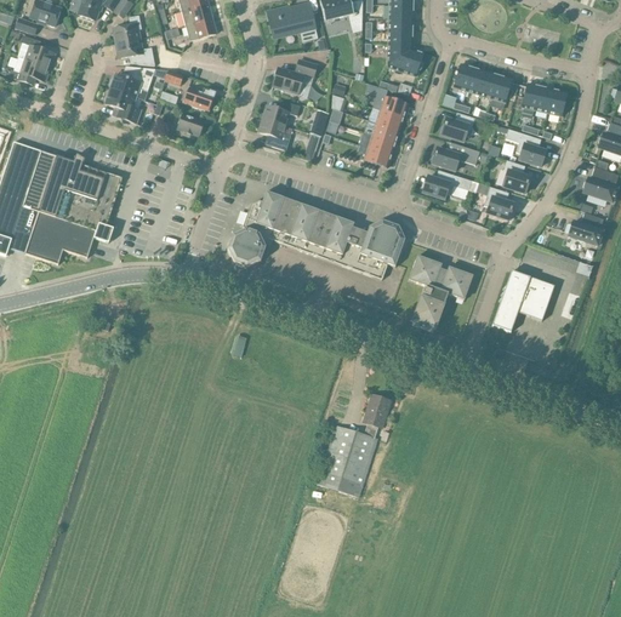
[(30,17),(56,26),(62,9),(36,0),(30,17)]
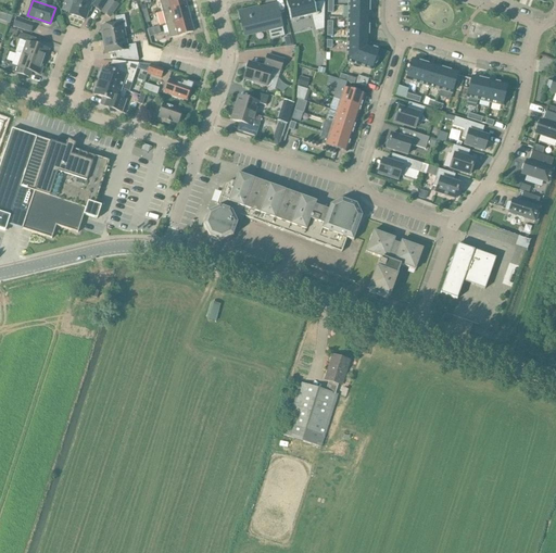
[(74,0),(70,12),(86,17),(91,0),(74,0)]
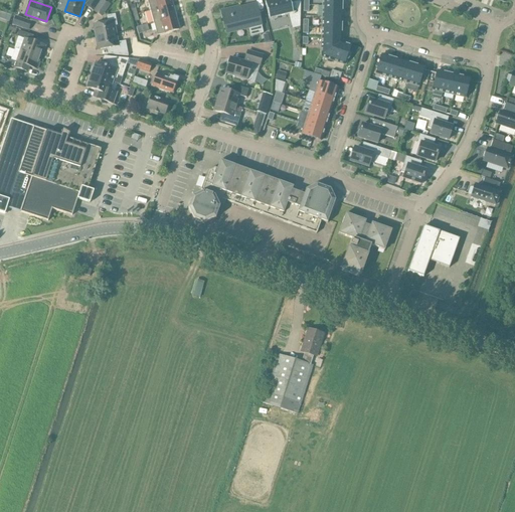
[(87,0),(84,3),(95,9),(101,0),(87,0)]
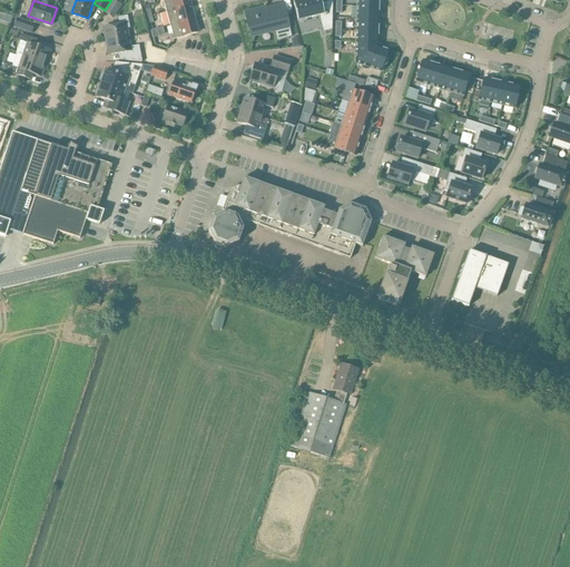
[(111,0),(105,10),(112,16),(121,1),(119,0),(111,0)]
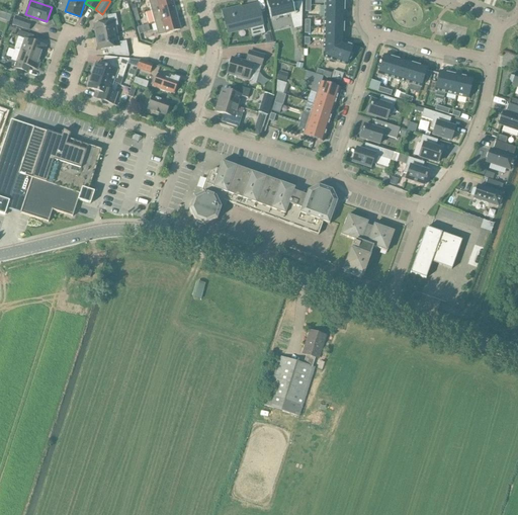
[(149,0),(152,9),(174,3),(173,0),(149,0)]
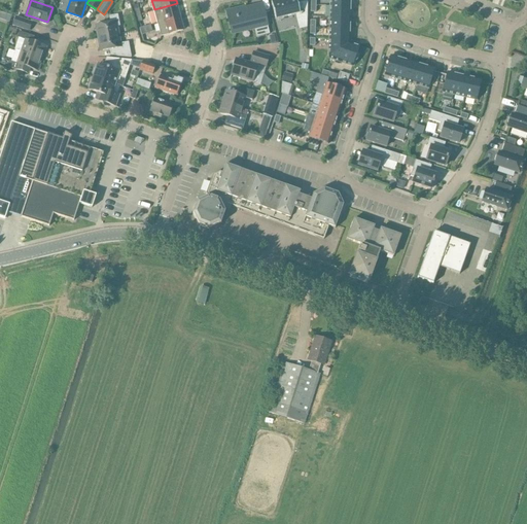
[(272,0),(276,18),(295,12),(299,27),(307,25),(307,0),(303,0),(297,1),(297,0),(272,0)]
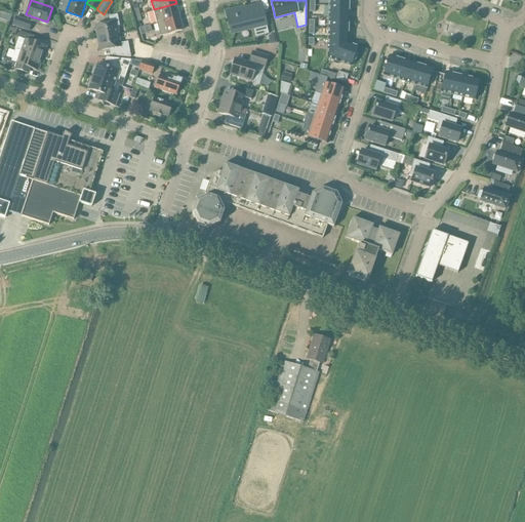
[(232,15),(228,16),(231,30),(232,33),(242,30),(241,28),(240,22),(252,18),(256,35),(269,32),(261,2),(243,6),(243,4),(230,8),(232,15)]
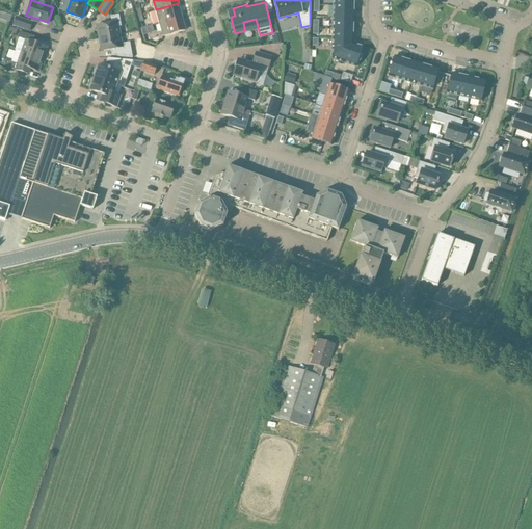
[(179,3),(156,9),(159,22),(182,16),(179,3)]
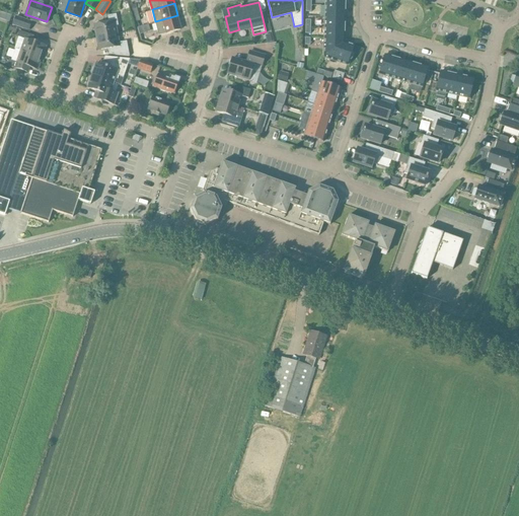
[(325,4),(325,15),(345,16),(345,5),(325,4)]
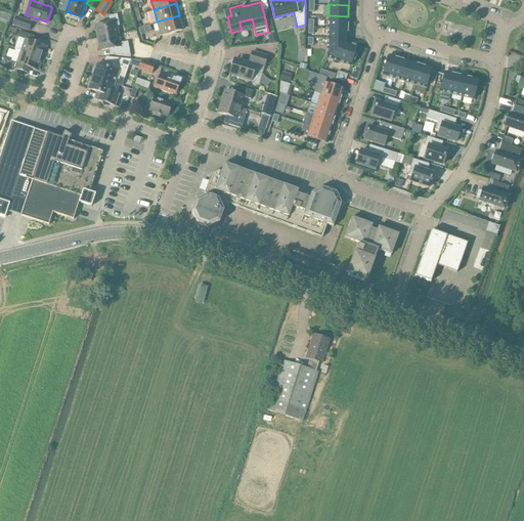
[(1,8),(0,12),(0,15),(11,19),(13,12),(1,8)]
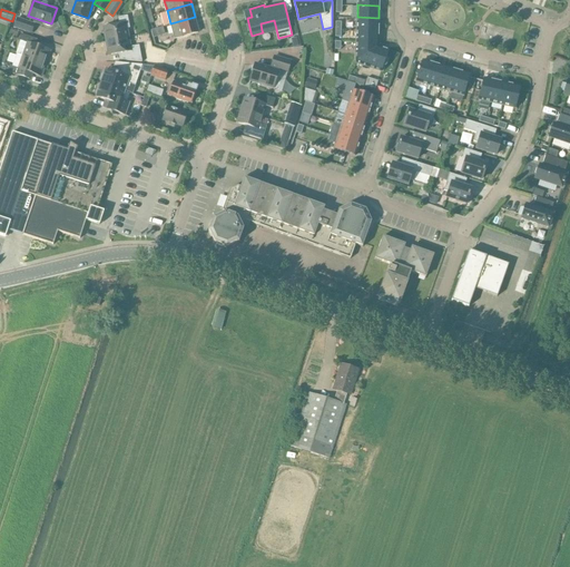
[(105,26),(107,39),(129,36),(127,27),(130,27),(128,13),(119,16),(120,22),(105,26)]
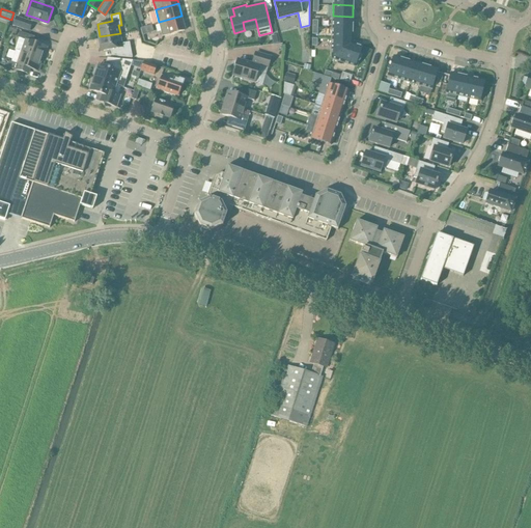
[(30,29),(32,21),(17,16),(15,24),(30,29)]
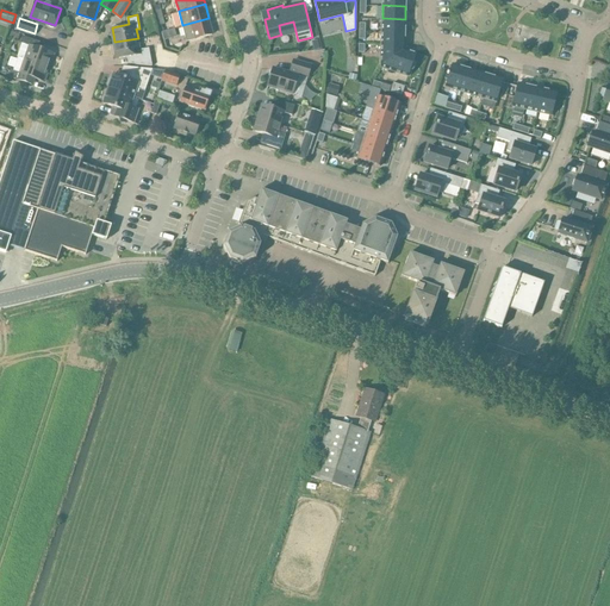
[(209,18),(182,25),(187,39),(212,32),(209,18)]
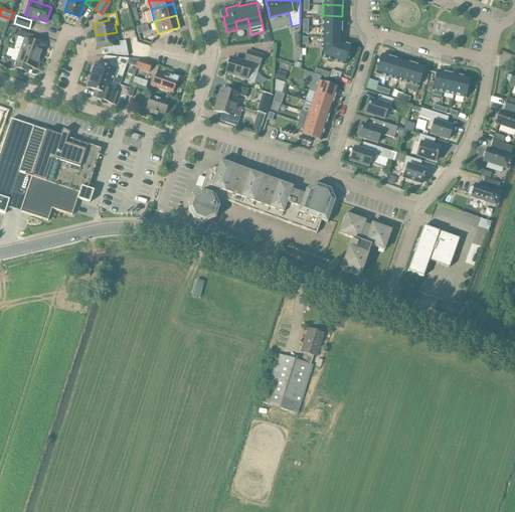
[(323,15),(322,26),(342,26),(342,16),(323,15)]
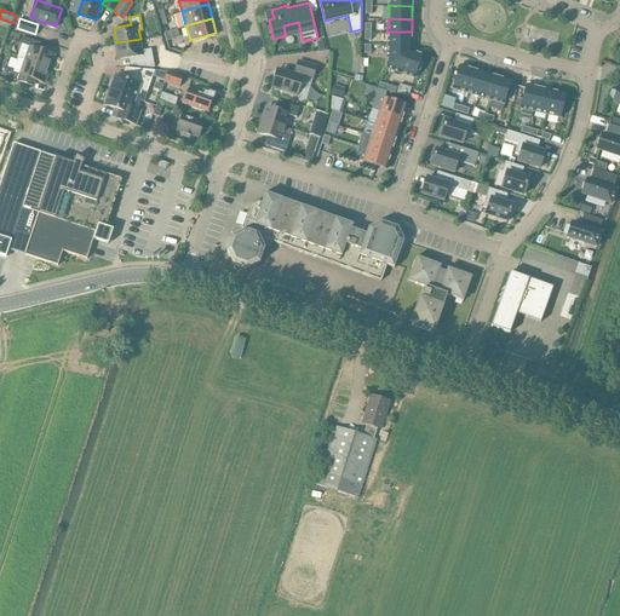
[(388,32),(388,45),(411,45),(412,32),(388,32)]
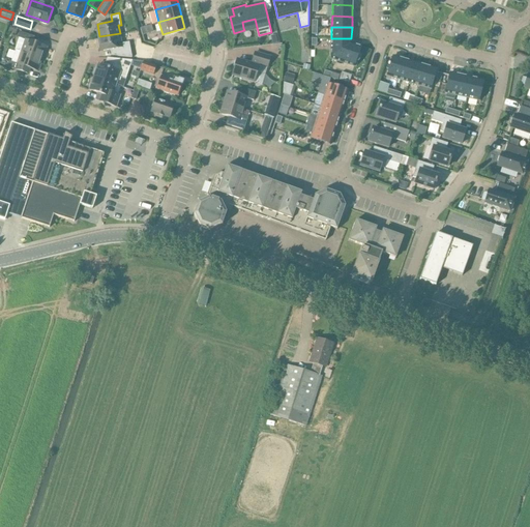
[(22,51),(42,57),(43,52),(46,53),(48,46),(31,40),(33,34),(21,30),(19,36),(26,38),(22,51)]
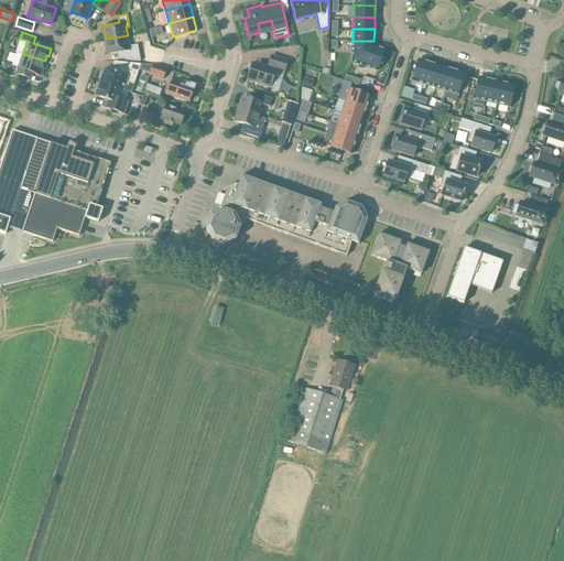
[(126,58),(141,60),(138,43),(129,44),(128,35),(106,39),(108,53),(125,50),(126,58)]
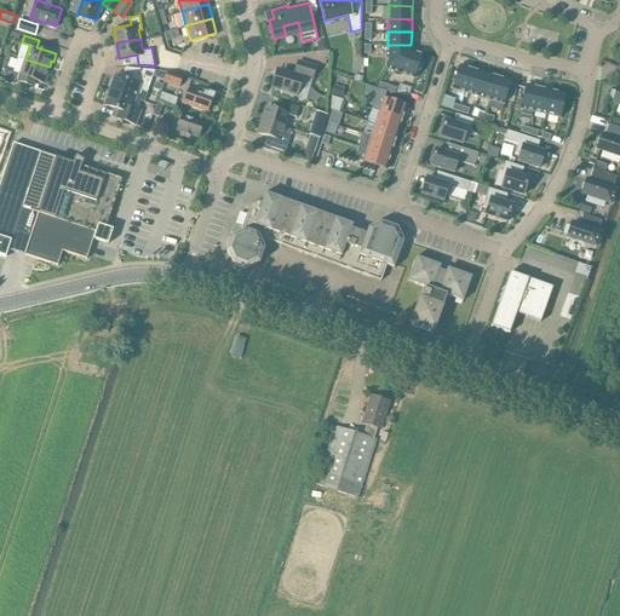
[(386,65),(392,67),(411,49),(411,45),(388,45),(386,65)]
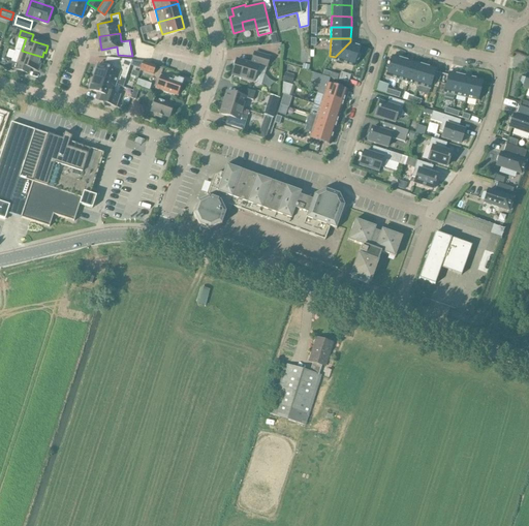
[(335,57),(353,64),(360,44),(350,41),(335,57)]
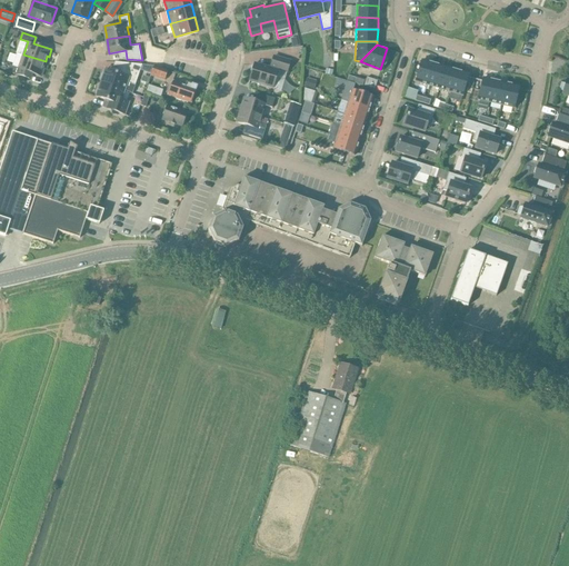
[(46,61),(23,55),(17,51),(12,65),(11,63),(9,70),(25,76),(27,69),(42,75),(45,68),(43,67),(46,61)]
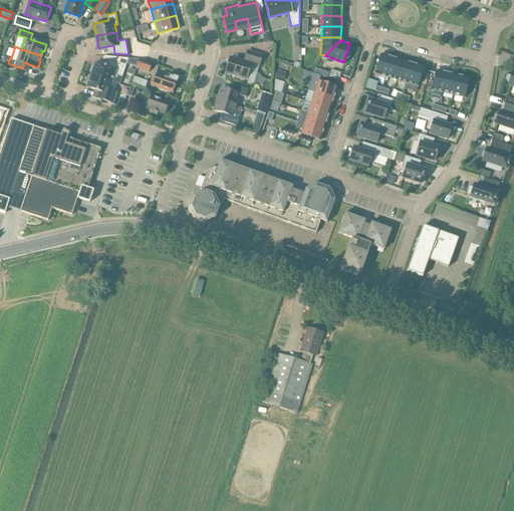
[(260,63),(263,53),(248,49),(245,60),(231,55),(230,57),(229,57),(228,58),(227,61),(227,62),(228,62),(226,71),(247,77),(252,60),(260,63)]
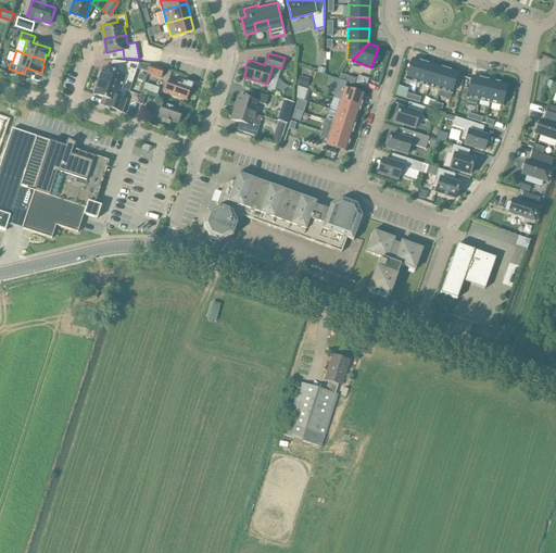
[(412,57),(406,77),(417,80),(424,61),(412,57)]
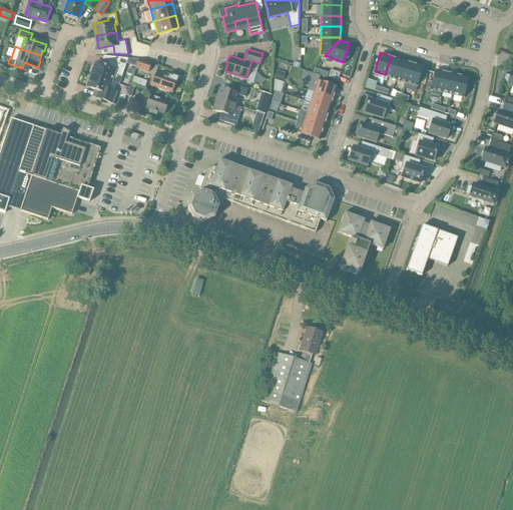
[(122,75),(128,56),(114,55),(110,66),(95,61),(94,63),(91,64),(90,69),(91,73),(112,80),(115,73),(122,75)]
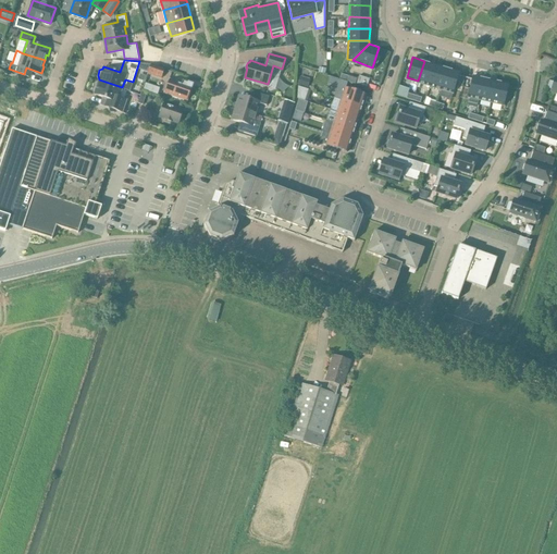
[(435,63),(424,61),(418,81),(430,84),(435,63)]
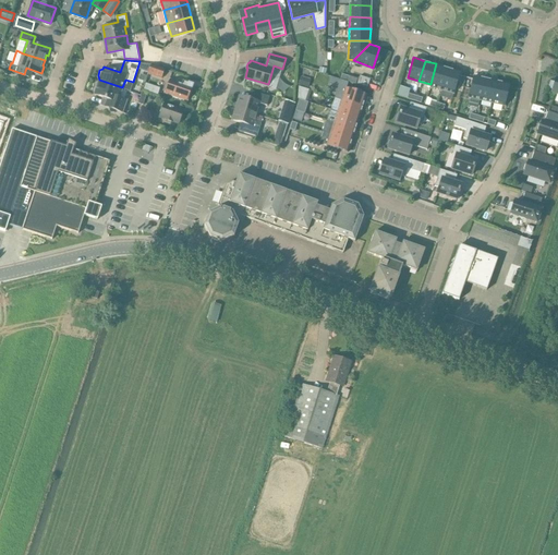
[(165,67),(152,62),(147,72),(161,76),(165,67)]
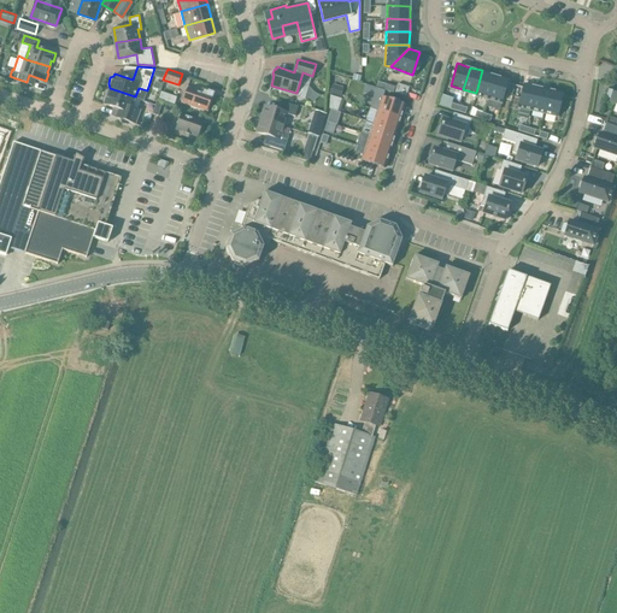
[(495,74),(482,70),(476,93),(488,96),(495,74)]
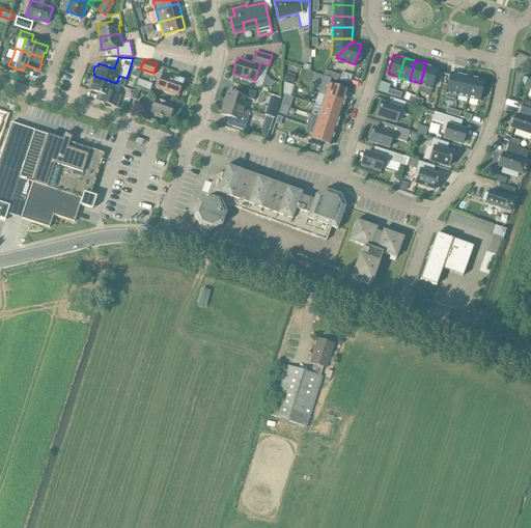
[(426,63),(420,83),(431,86),(438,67),(426,63)]
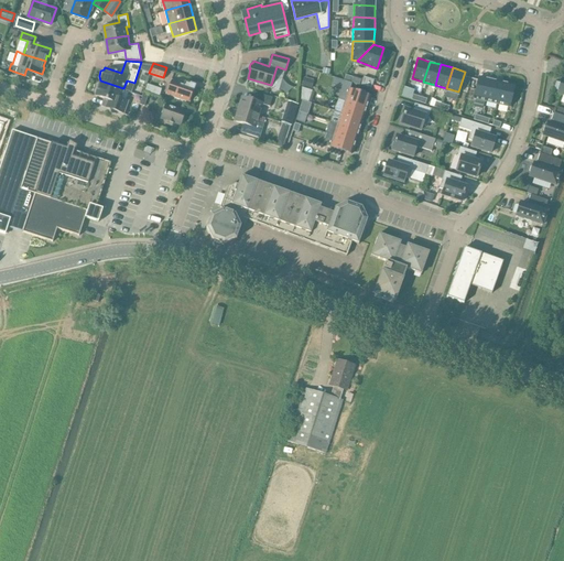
[(303,74),(300,84),(311,86),(313,77),(303,74)]
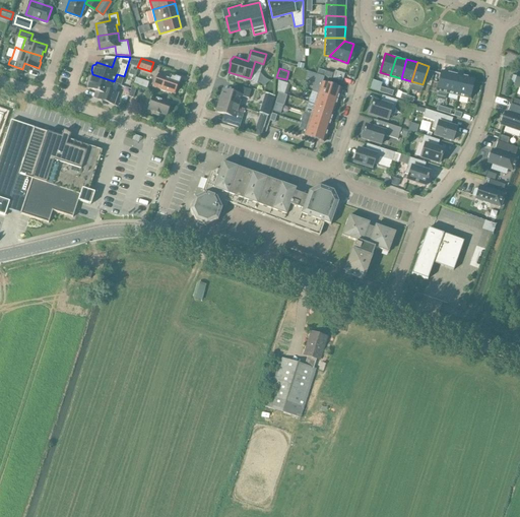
[(442,69),(437,88),(448,91),(452,72),(442,69)]
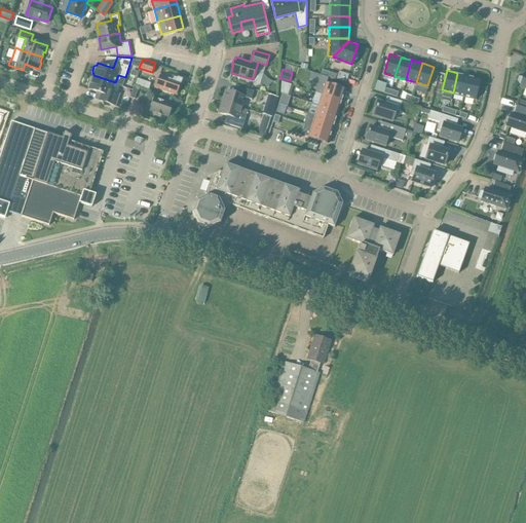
[(318,79),(314,90),(322,92),(341,100),(345,88),(326,82),(328,75),(321,73),(318,79)]
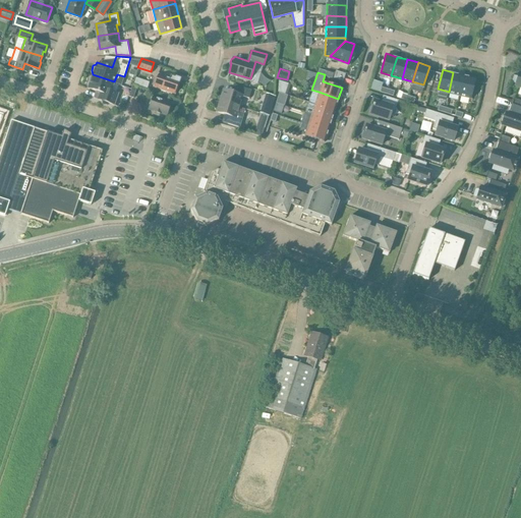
[(464,74),(453,72),(449,92),(459,94),(464,74)]
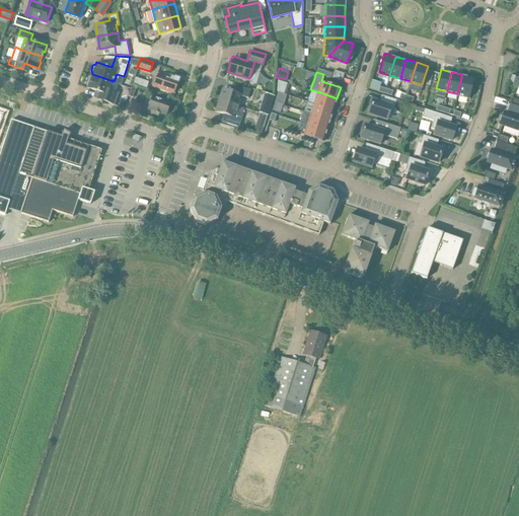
[(154,85),(175,92),(175,91),(179,77),(170,74),(169,77),(158,73),(154,85)]
